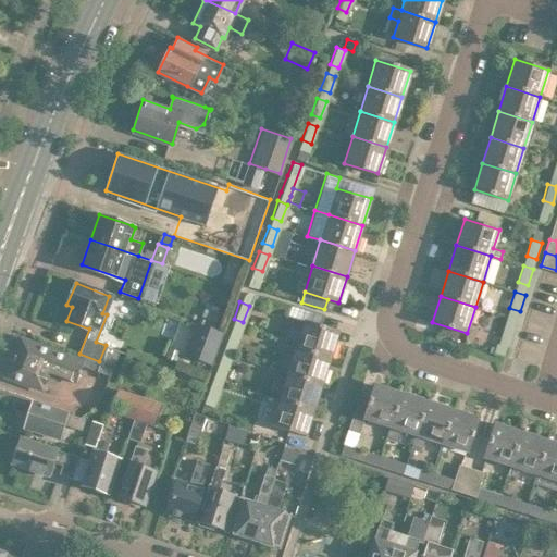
[(219,332),(225,316),(209,310),(203,325),(219,332)]
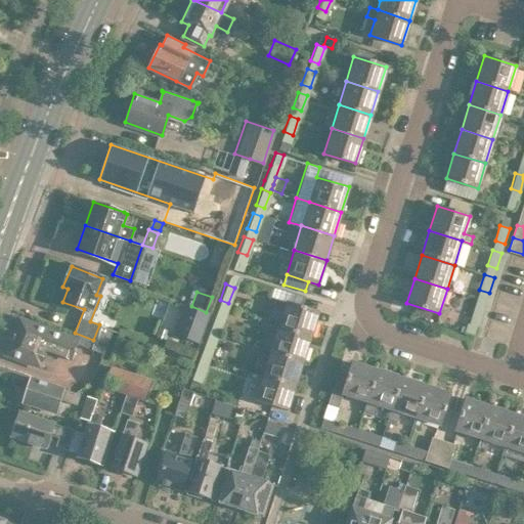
[(486,301),(476,298),(472,313),(481,316),(486,301)]
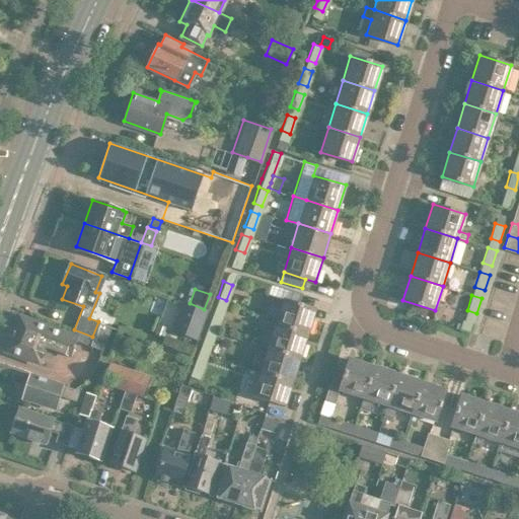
[(283,299),(276,322),(307,334),(314,308),(283,299)]
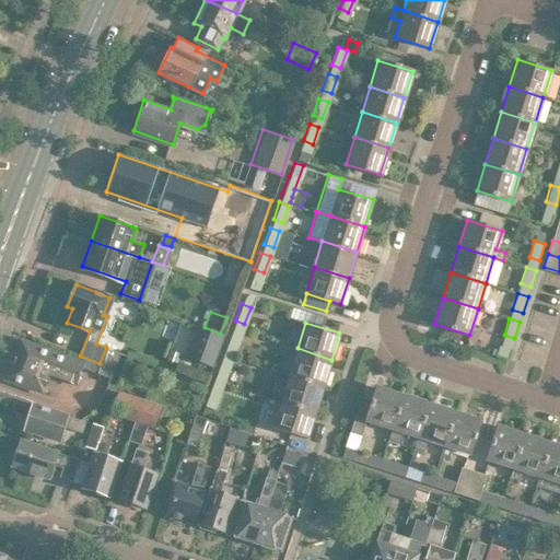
[(205,327),(197,325),(186,357),(210,364),(220,334),(205,327)]
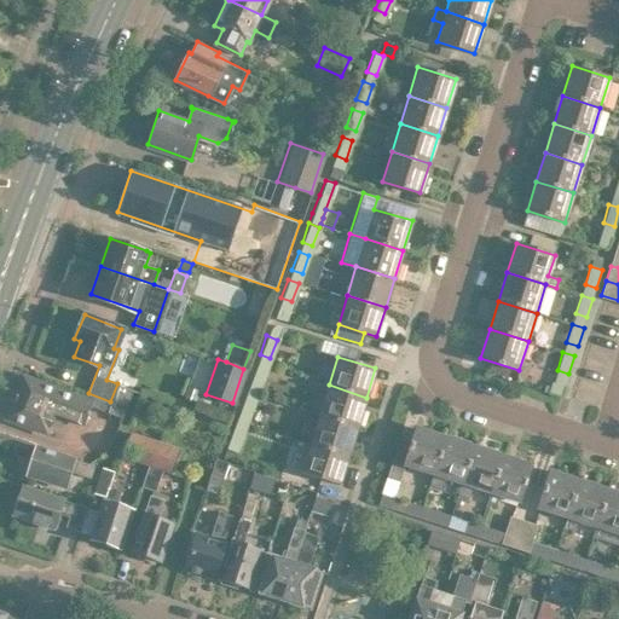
[(249,382),(260,387),(266,368),(256,364),(249,382)]
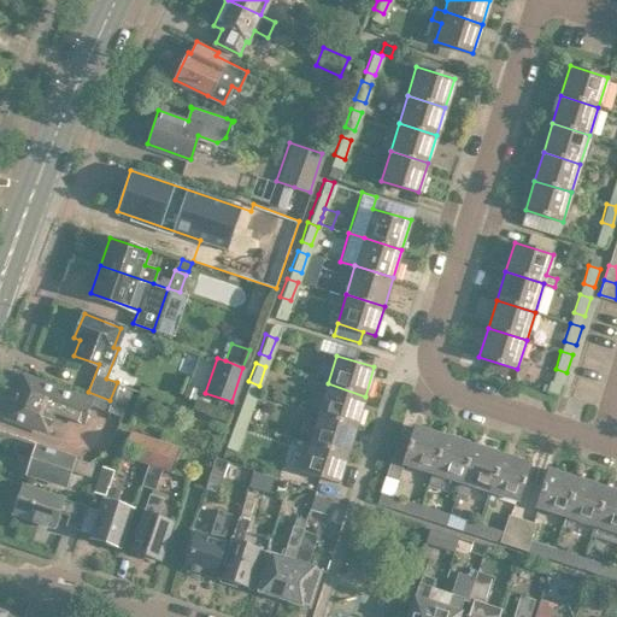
[(45,429),(52,410),(83,422),(89,404),(106,411),(106,410),(122,416),(133,388),(117,382),(110,400),(88,392),(86,398),(22,374),(7,416),(45,429)]
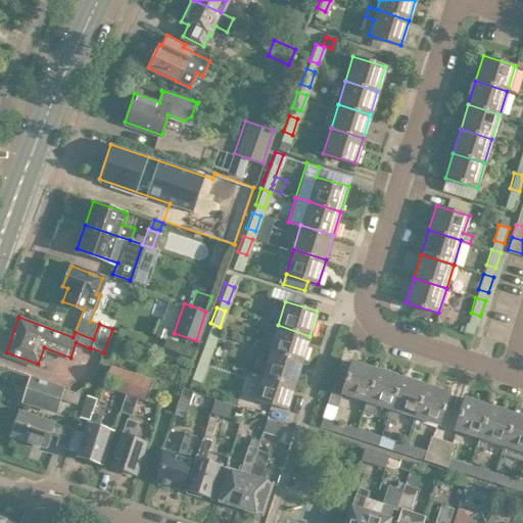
[(464,330),(472,333),(475,326),(466,323),(464,330)]
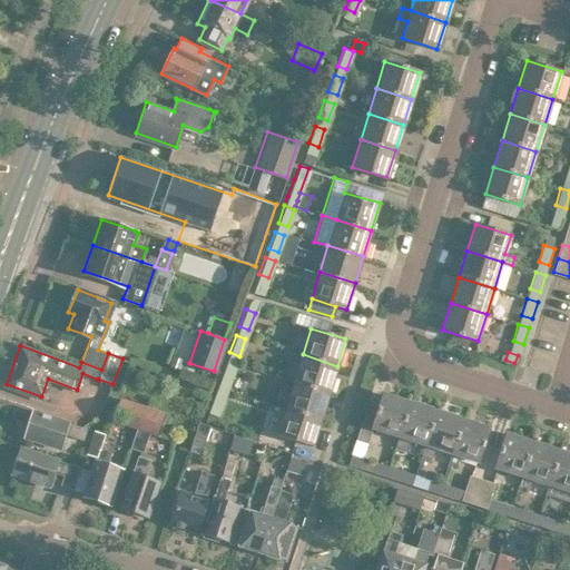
[(303,354),(294,381),(328,392),(337,366),(303,354)]
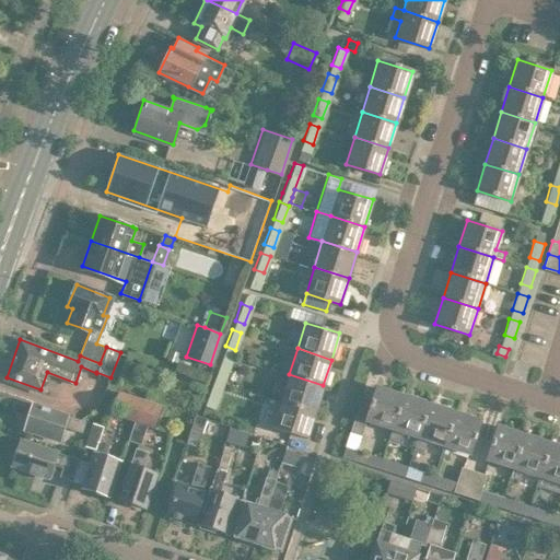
[(216,372),(225,375),(232,359),(222,354),(216,372)]
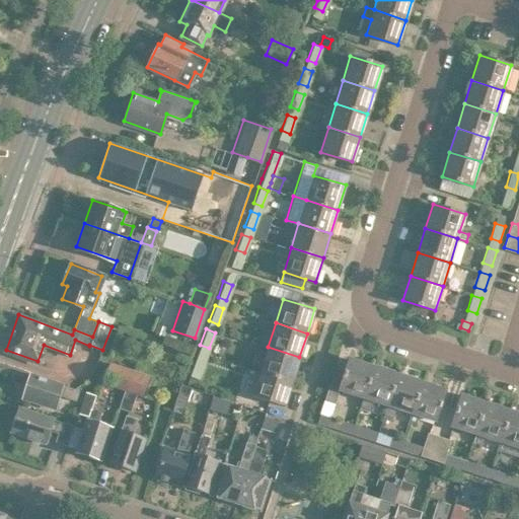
[(268,347),(261,371),(292,380),(299,357),(268,347)]
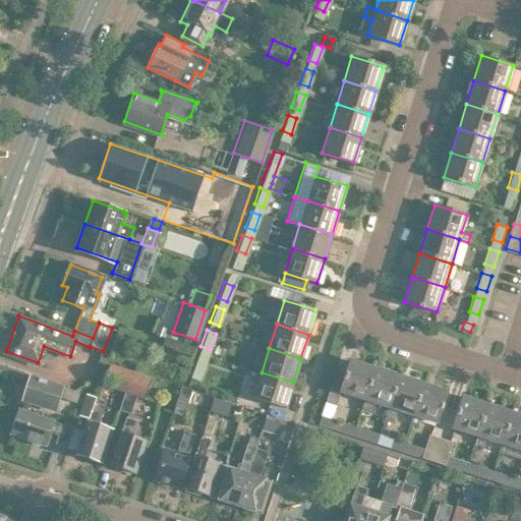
[(192,369),(200,372),(207,357),(197,354),(192,369)]
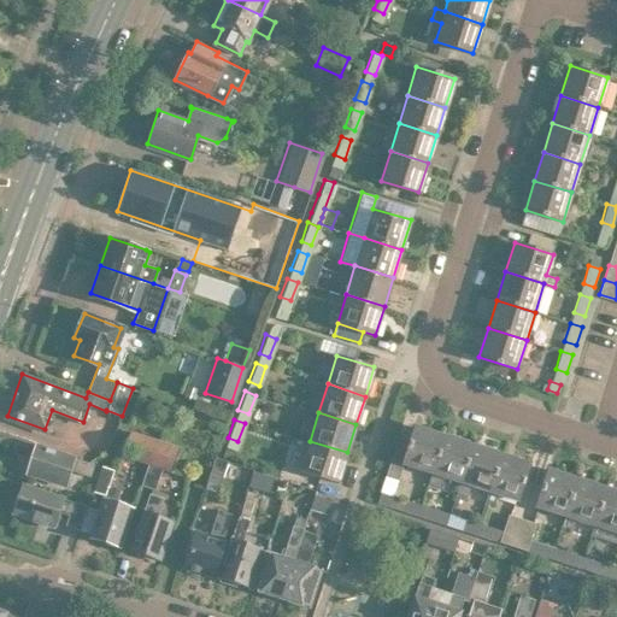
[(397,442),(385,477),(398,481),(404,463),(432,472),(434,464),(444,435),(415,425),(409,446),(397,442)]
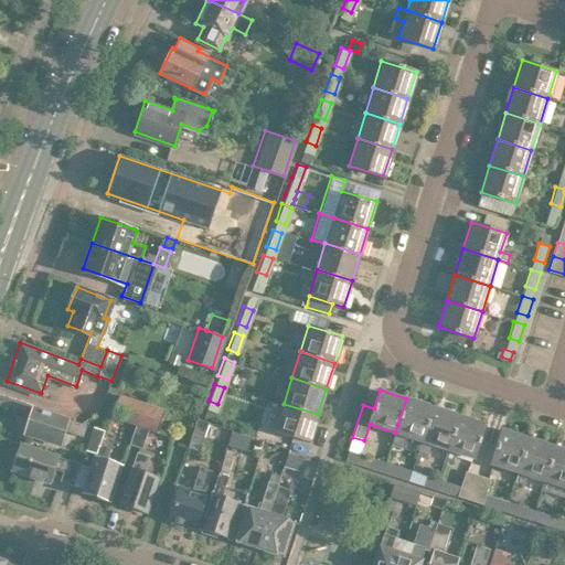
[(112,415),(157,430),(164,409),(118,394),(112,415)]
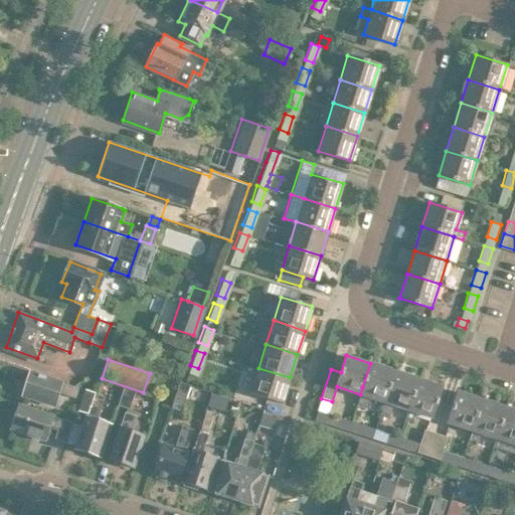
[(360,394),(356,405),(364,408),(368,397),(383,402),(388,387),(393,370),(392,370),(392,368),(389,367),(387,366),(384,366),(383,367),(370,363),(362,387),(360,394)]
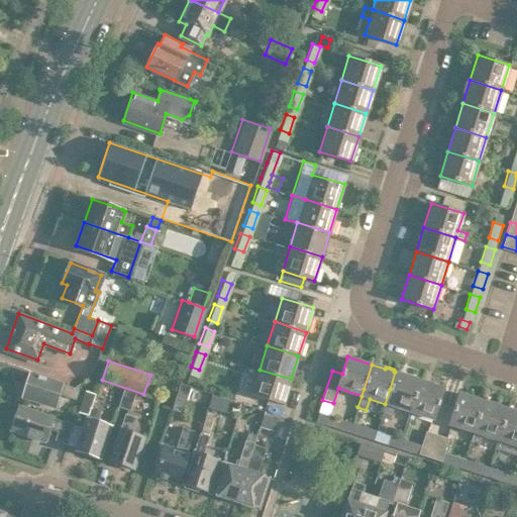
[(291,379),(260,370),(251,394),(283,404),(291,379)]
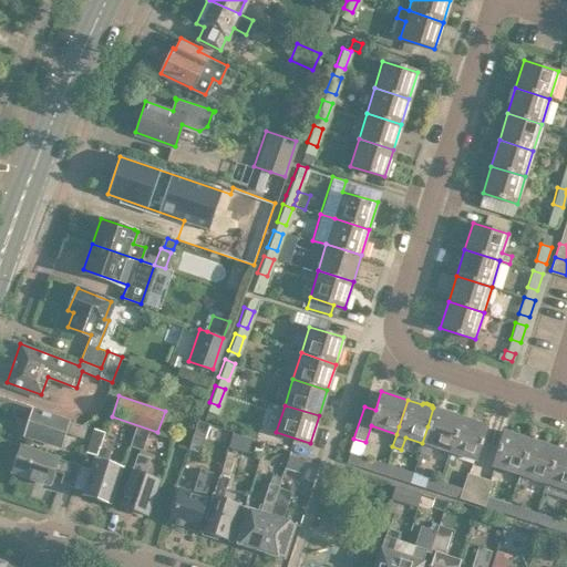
[(86,425),(79,424),(66,421),(66,419),(32,408),(23,433),(59,445),(63,430),(75,434),(82,436),(86,425)]
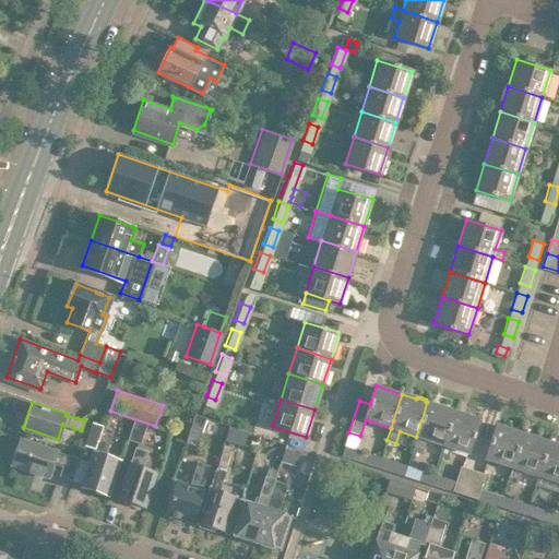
[(442,407),(427,402),(421,420),(416,437),(413,449),(421,451),(426,439),(442,444),(453,411),(451,411),(452,408),(449,406),(447,405),(442,405),(442,407)]
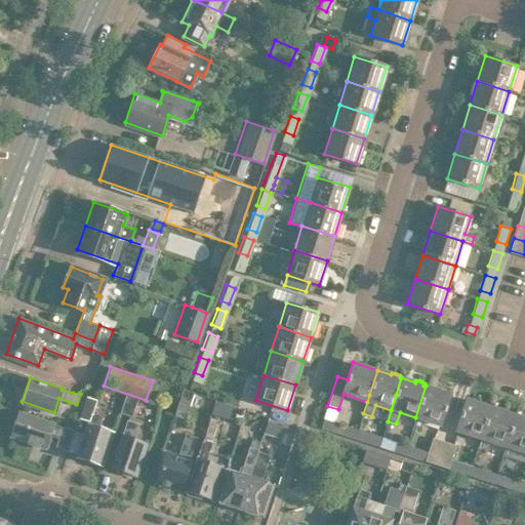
[(450,394),(426,386),(415,417),(412,425),(421,428),(423,420),(440,426),(450,394)]
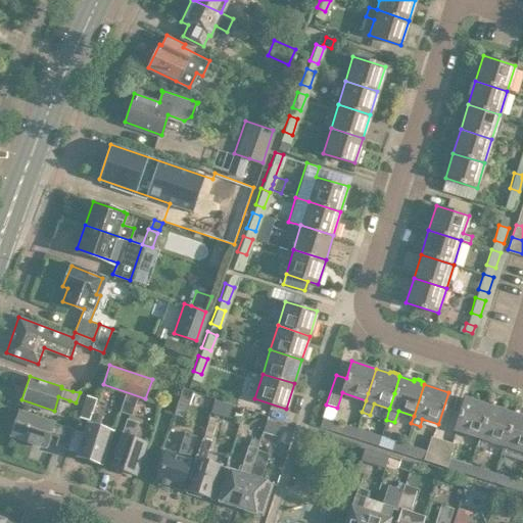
[(182,387),(176,408),(186,411),(193,390),(182,387)]
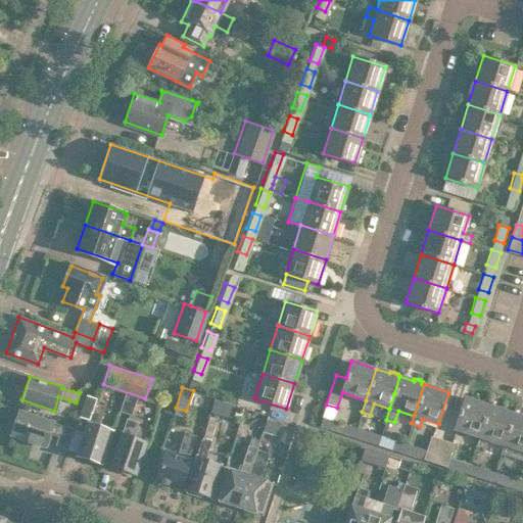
[(133,396),(126,393),(121,410),(128,412),(133,396)]
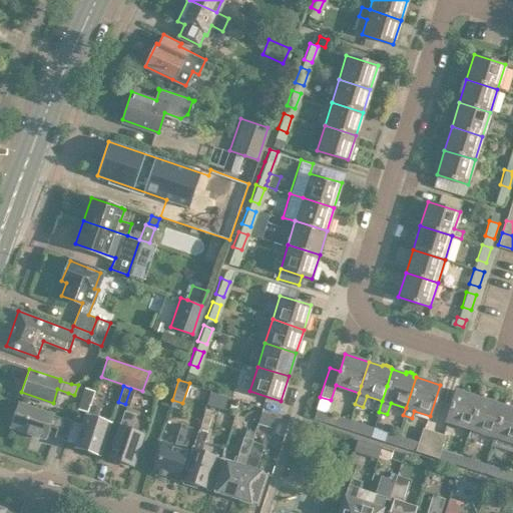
[(84,388),(77,408),(86,411),(89,402),(93,391),(84,388)]
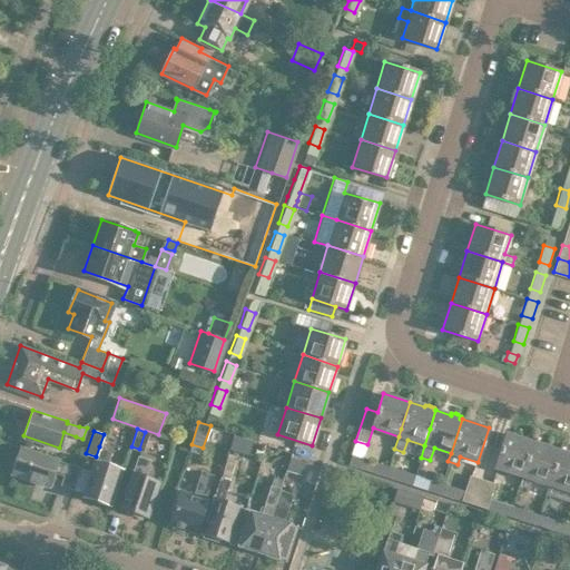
[(522,477),(533,442),(507,433),(495,469),(522,477)]
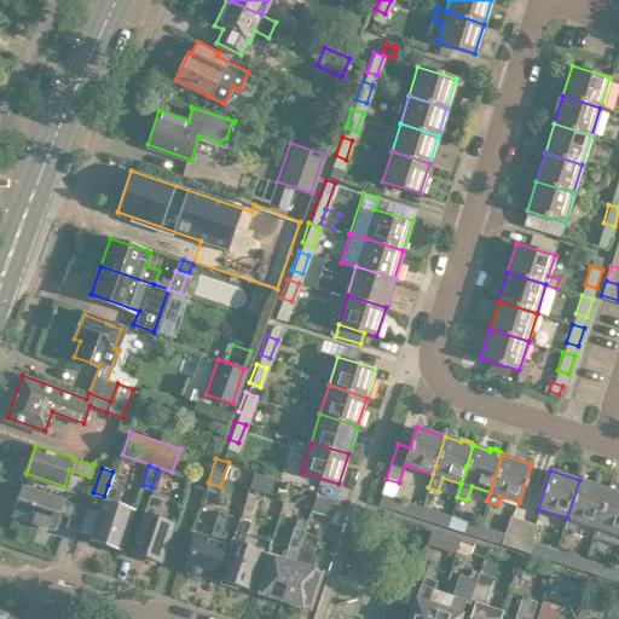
[(272,478),(253,472),(249,486),(267,492),(272,478)]
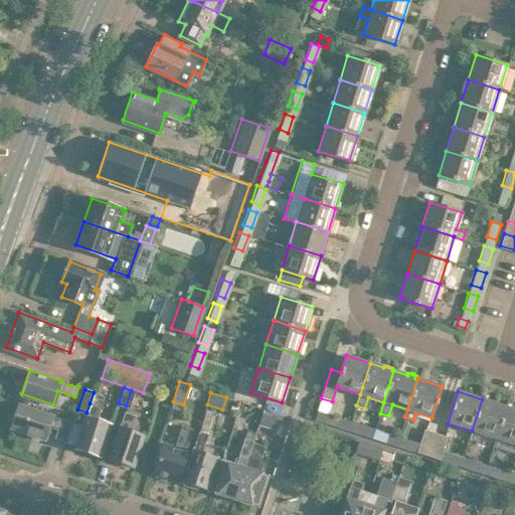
[(505,406),(482,399),(472,431),(470,439),(479,442),(481,434),(495,439),(505,406)]
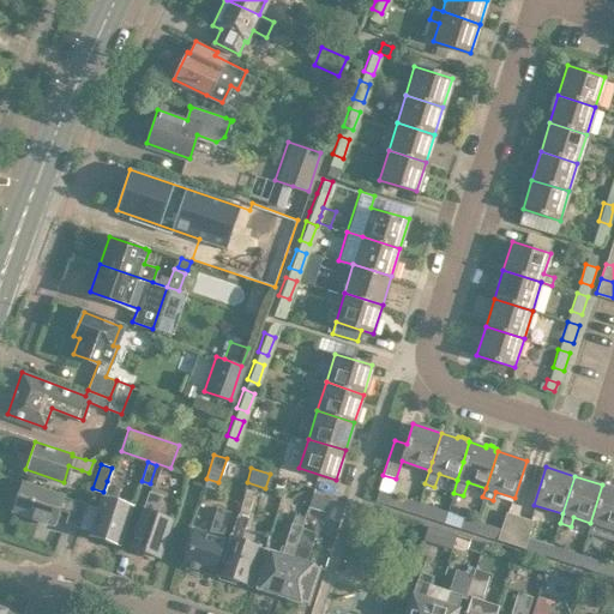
[(74,498),(73,500),(62,497),(62,494),(22,481),(12,510),(52,523),(56,509),(67,512),(65,522),(78,528),(88,503),(74,498)]
